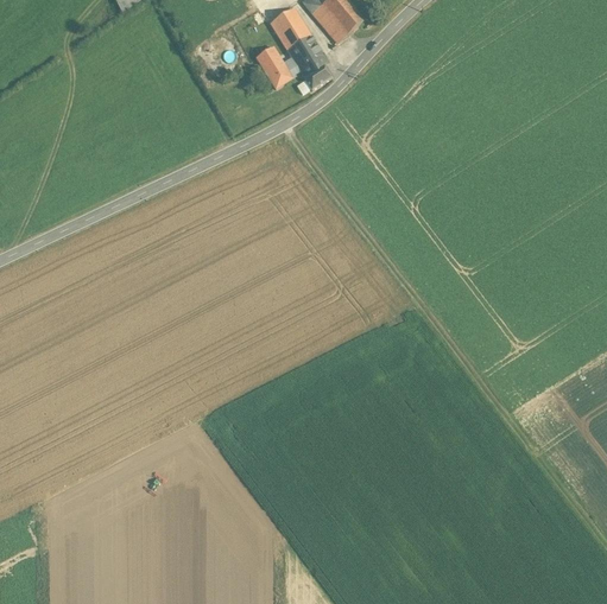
[(115,0),(121,12),(139,0),(115,0)]
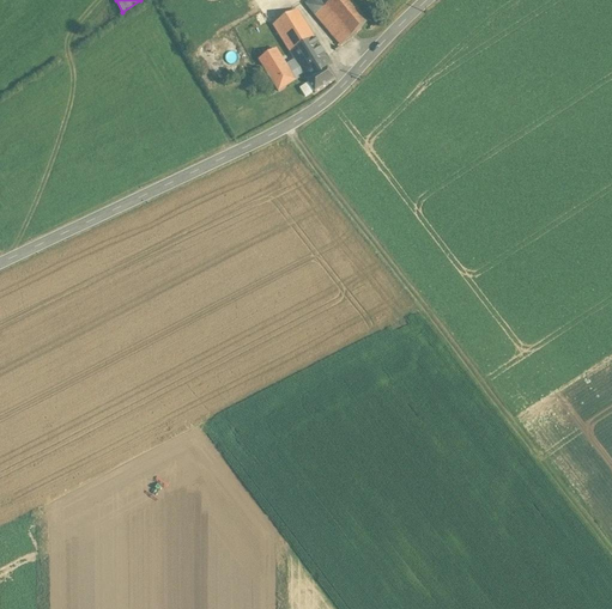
[(303,0),(339,42),(367,19),(351,0),(303,0)]
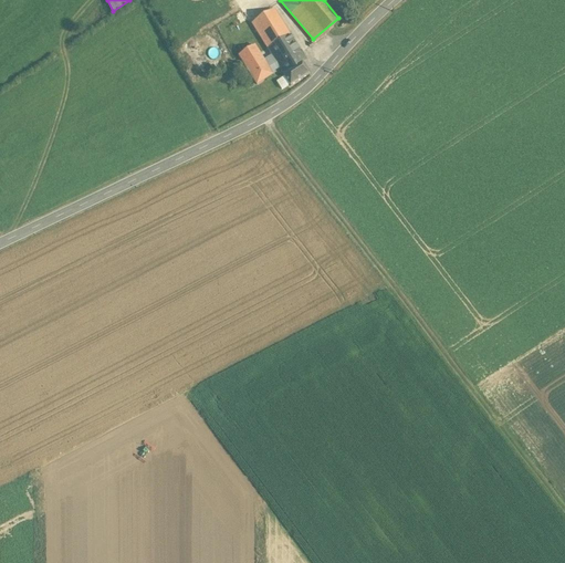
[(300,51),(272,7),(251,20),(272,53),(279,64),(296,53),(300,51)]
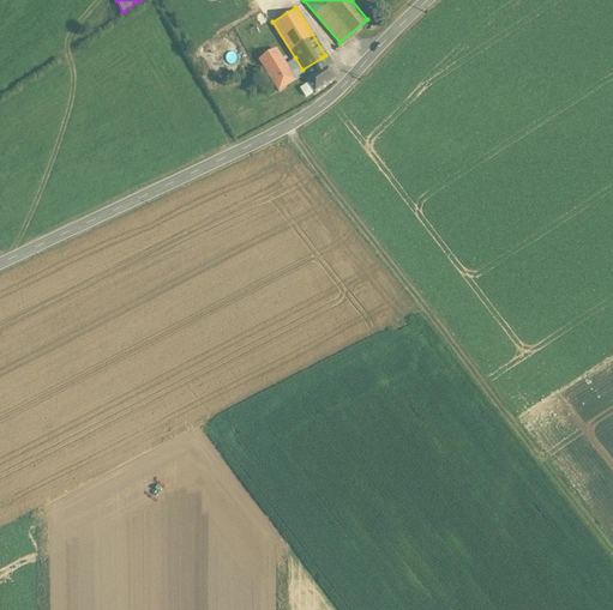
[(286,65),(275,47),(258,56),(277,89),(294,78),(286,65)]
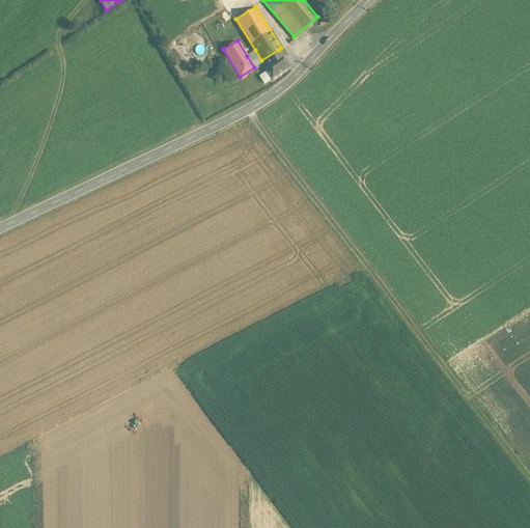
[(255,50),(247,56),(254,67),(262,62),(261,60),(255,50)]
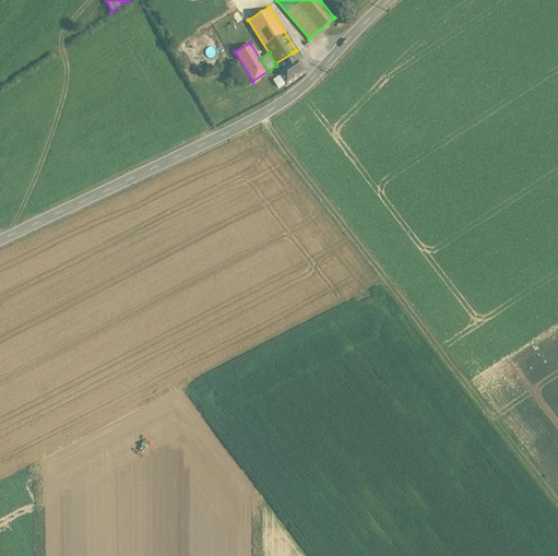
[(293,52),(275,63),(276,66),(280,70),(279,71),(286,82),(305,70),(293,52)]
